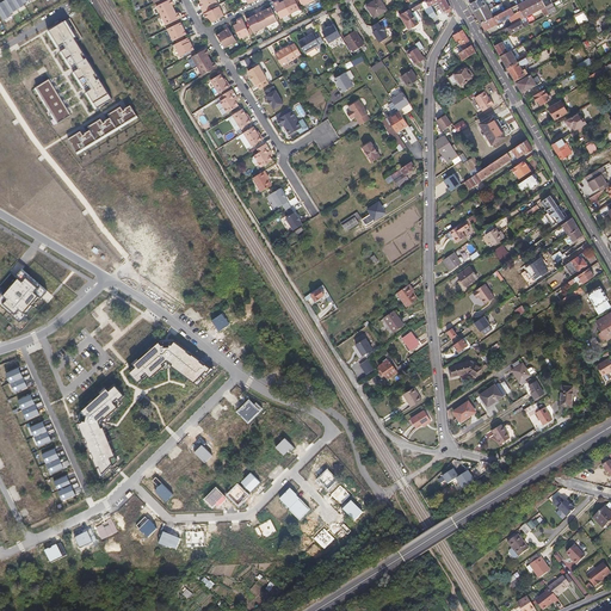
[(29,0),(7,0),(0,5),(0,8),(6,19),(14,16),(12,13),(26,5),(25,2),(29,0)]
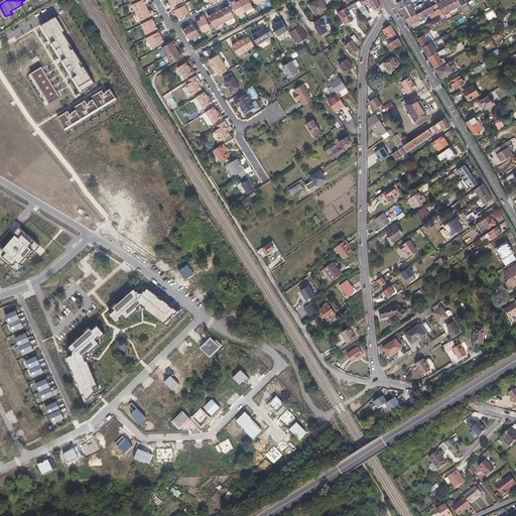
[(136,12),(148,6),(146,2),(145,0),(137,0),(132,3),(136,12)]
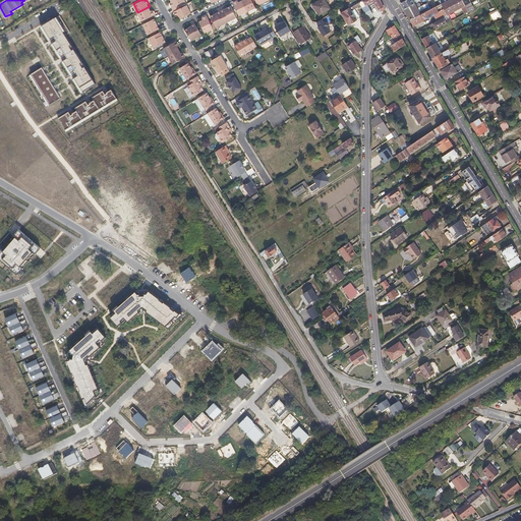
[(171,4),(174,9),(181,6),(179,3),(185,0),(171,0),(172,0),(173,3),(171,4)]
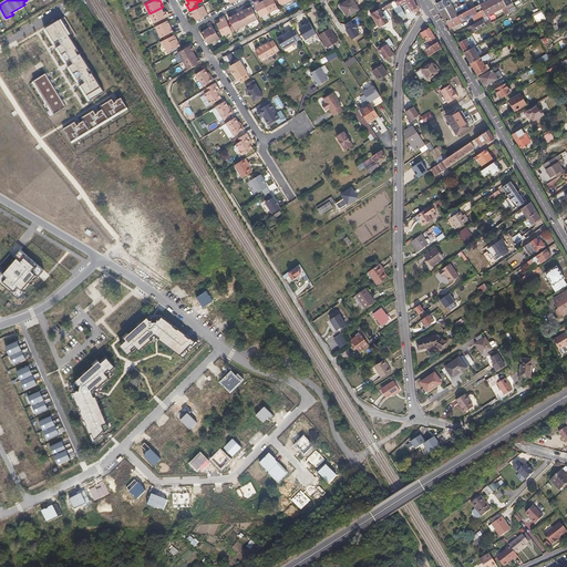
[(269,13),(264,0),(259,2),(257,3),(256,1),(254,2),(260,18),(269,13)]
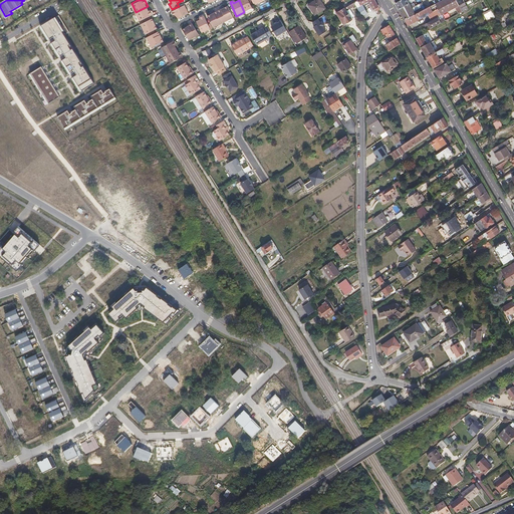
[(239,0),(244,12),(253,8),(248,0),(239,0)]
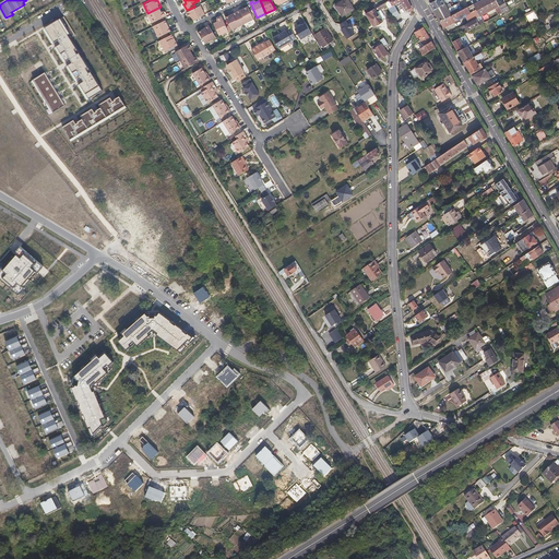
[(347,0),(344,0),(336,6),(343,15),(354,9),(347,0)]
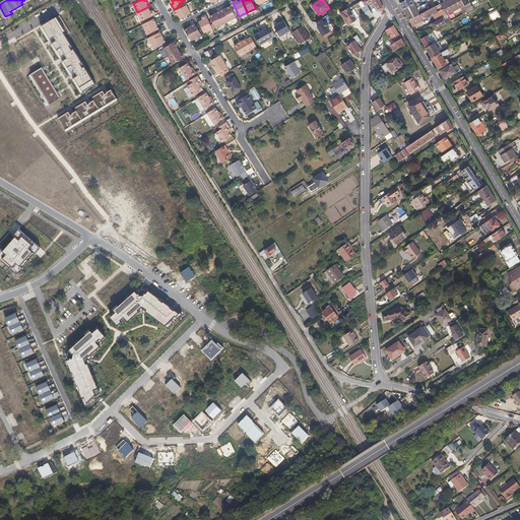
[(361,5),(367,17),(372,14),(367,5),(373,1),(379,11),(384,8),(379,0),(362,0),(362,1),(359,2),(361,5)]
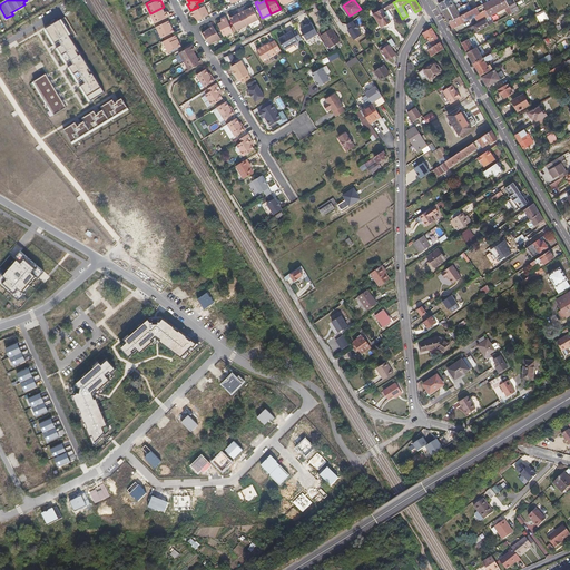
[(461,1),(460,0),(444,0),(439,3),(442,10),(457,2),(461,1)]
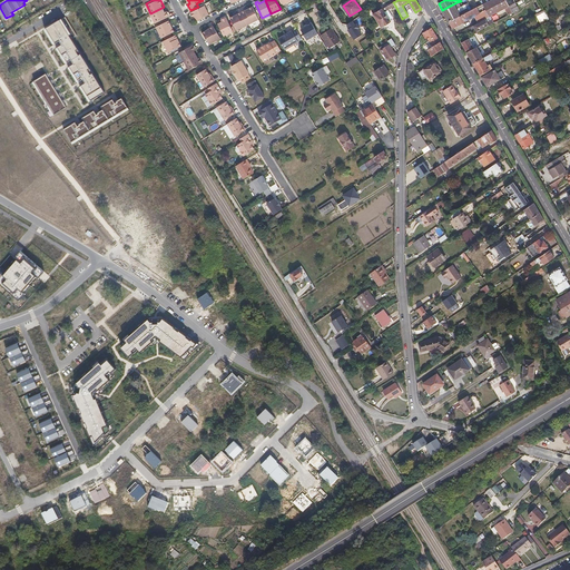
[(491,0),(488,2),(494,15),(505,9),(509,7),(514,3),(516,3),(513,0),(491,0)]
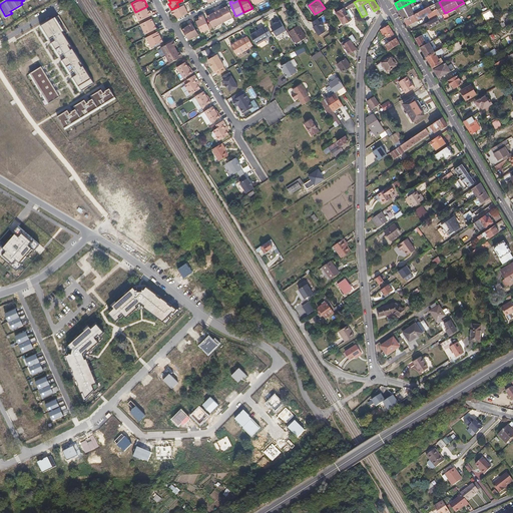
[(354,2),(339,11),(336,12),(344,24),(352,19),(351,18),(354,16),(350,9),(356,5),(354,2)]
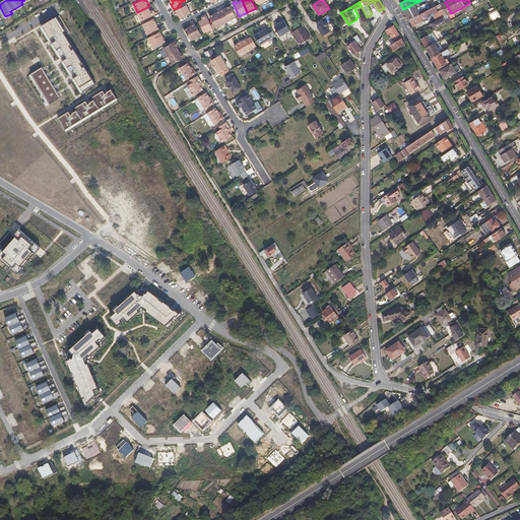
[(409,20),(429,10),(427,8),(420,11),(419,12),(418,12),(414,5),(417,4),(416,2),(403,9),(409,20)]
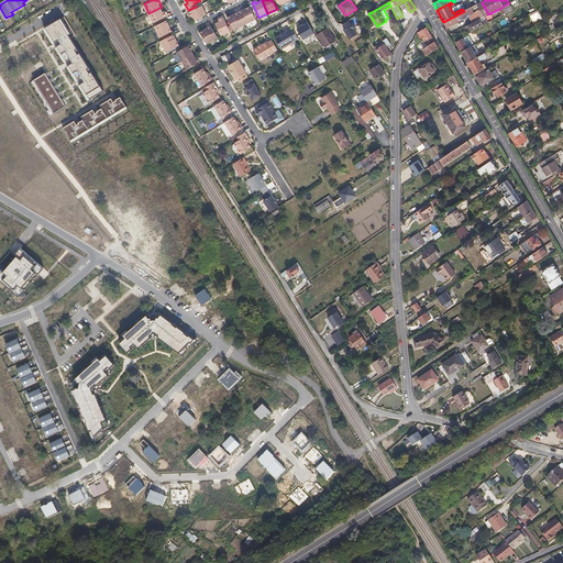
[(468,17),(472,23),(479,19),(488,14),(482,2),(473,7),(473,9),(472,10),(474,13),(468,17)]
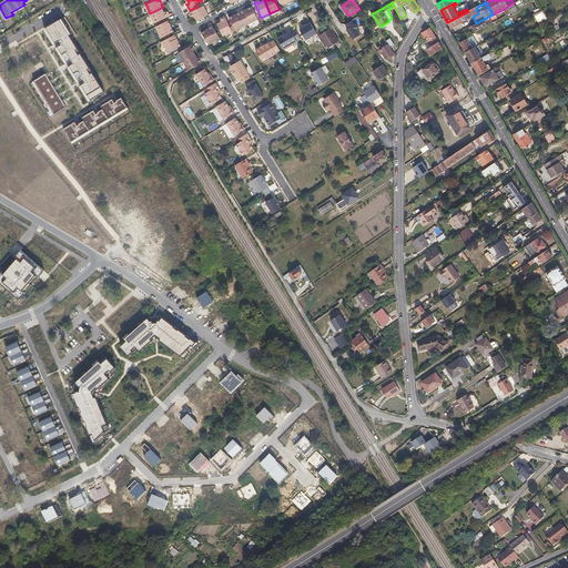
[(517,10),(513,3),(507,7),(510,13),(517,10)]
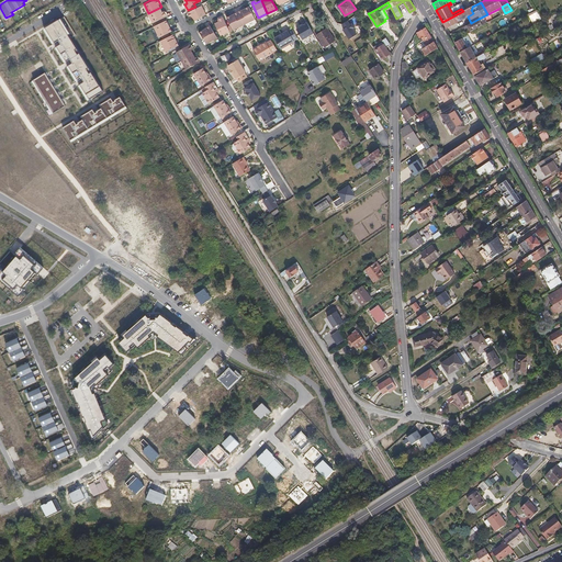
[(195,8),(195,7),(188,10),(190,14),(192,13),(193,15),(194,19),(206,13),(202,6),(195,8)]
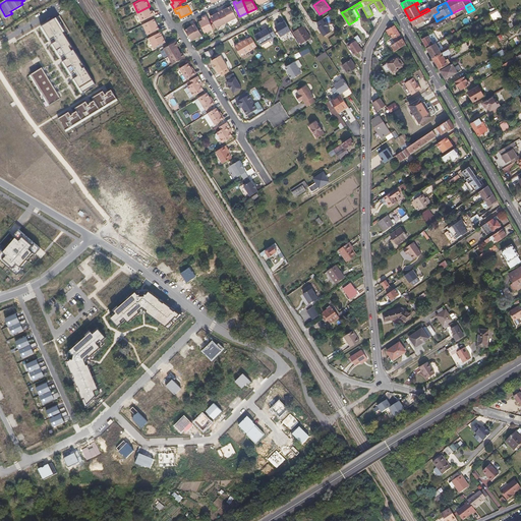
[(237,17),(231,5),(228,7),(228,8),(225,10),(224,8),(221,10),(226,22),(237,17)]
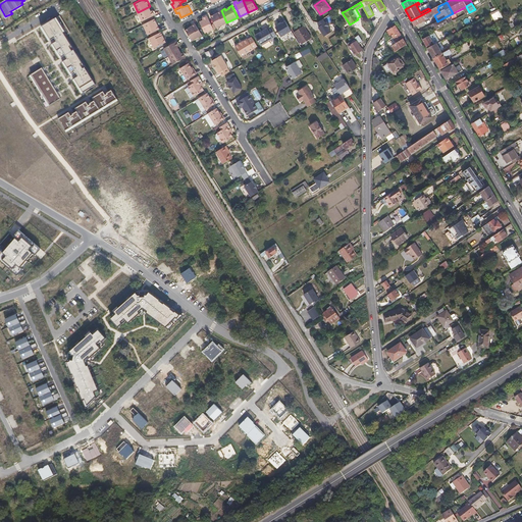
[(150,6),(138,12),(141,19),(156,12),(155,10),(153,11),(151,9),(150,6)]
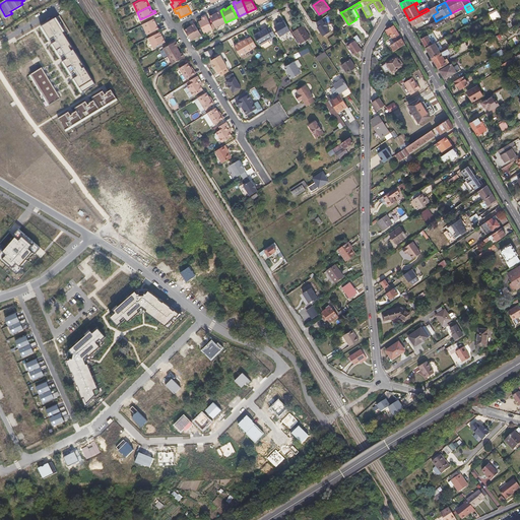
[(418,23),(433,15),(438,12),(436,9),(437,8),(437,6),(429,10),(409,20),(412,25),(418,23)]
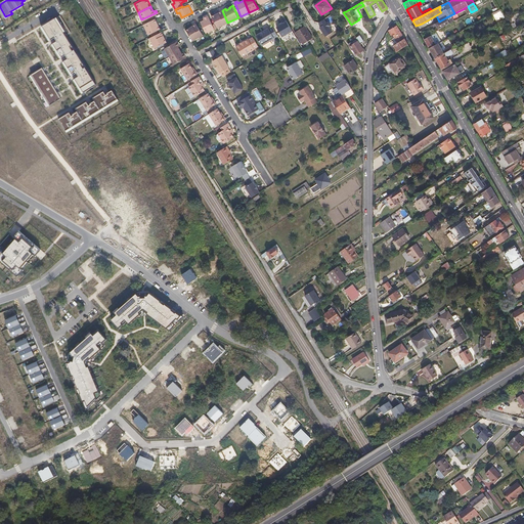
[(227,23),(222,10),(219,12),(219,13),(216,14),(216,13),(212,15),(217,27),(227,23)]
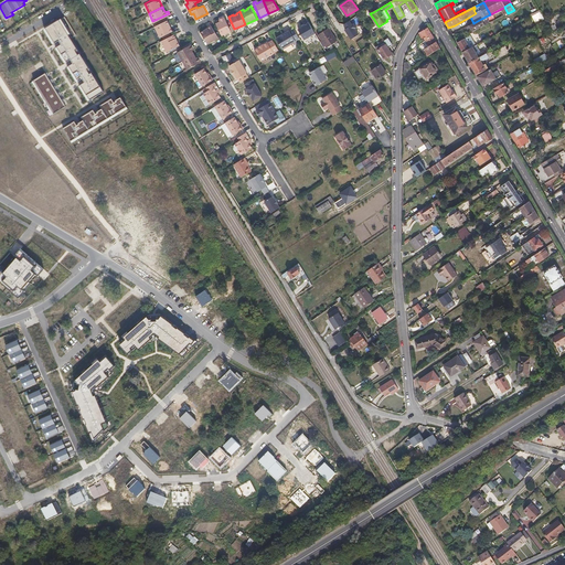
[(540,11),(533,14),(539,24),(545,21),(540,11)]
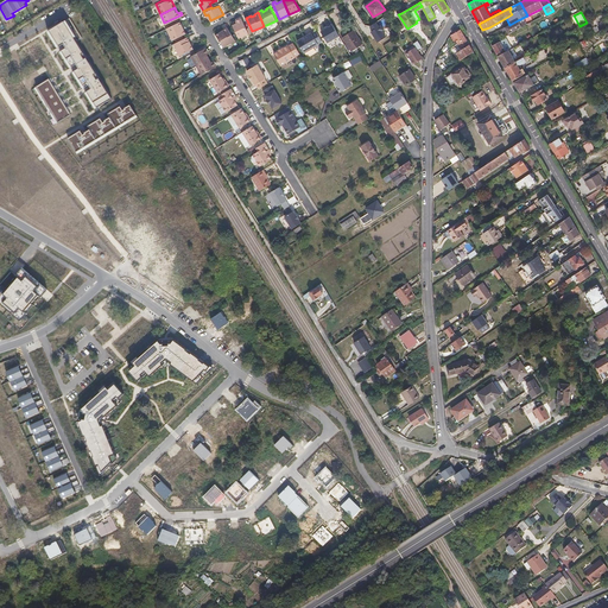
[(82,38),(70,18),(48,32),(59,50),(71,70),(84,90),(95,109),(112,99),(77,42),(82,38)]
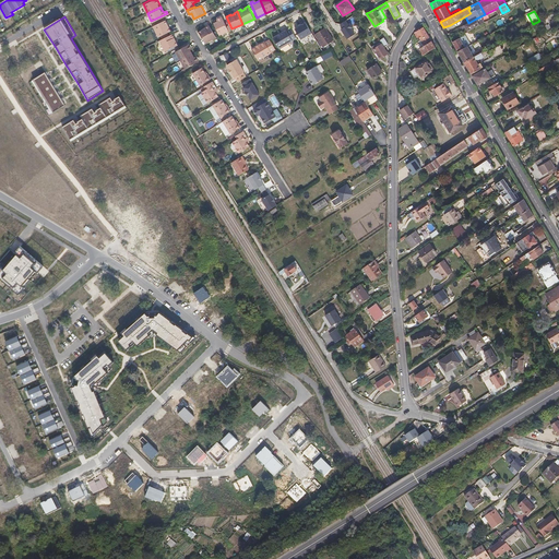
[(217,21),(214,22),(221,35),(229,32),(222,16),(218,18),(219,20),(217,21)]
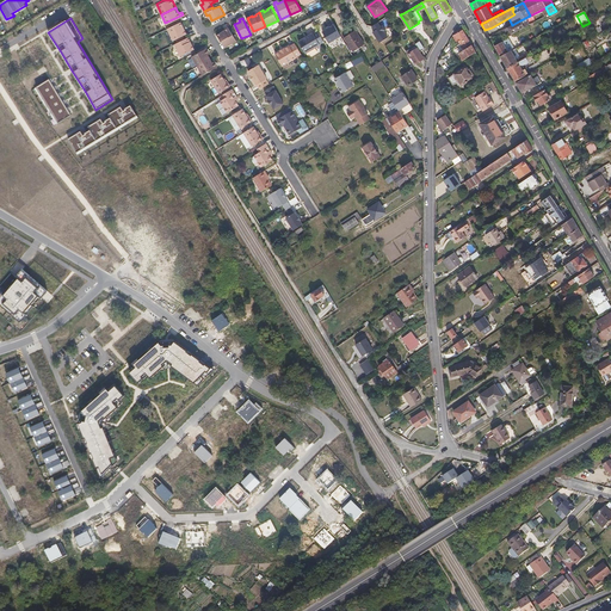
[(181,20),(166,28),(172,38),(187,31),(185,26),(184,28),(181,24),(184,23),(181,20)]
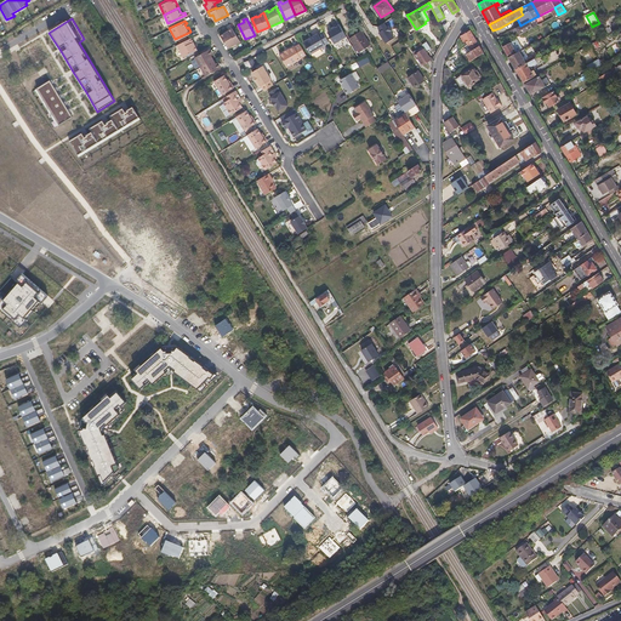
[(519,35),(541,24),(539,21),(536,22),(531,24),(529,21),(520,26),(516,28),(519,35)]
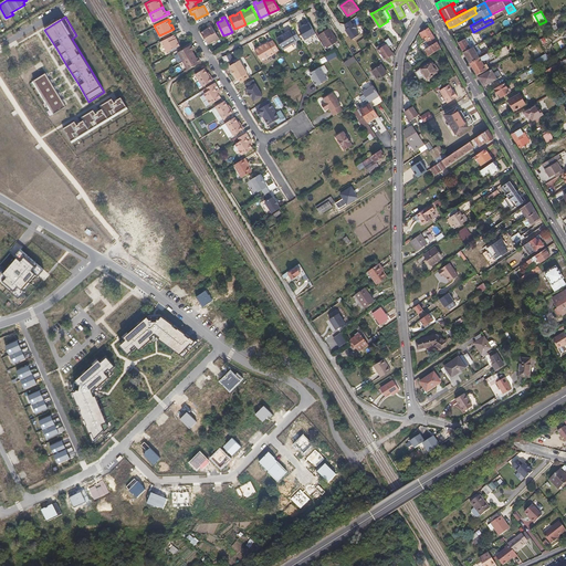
[(360,33),(352,20),(343,25),(352,39),(360,33)]
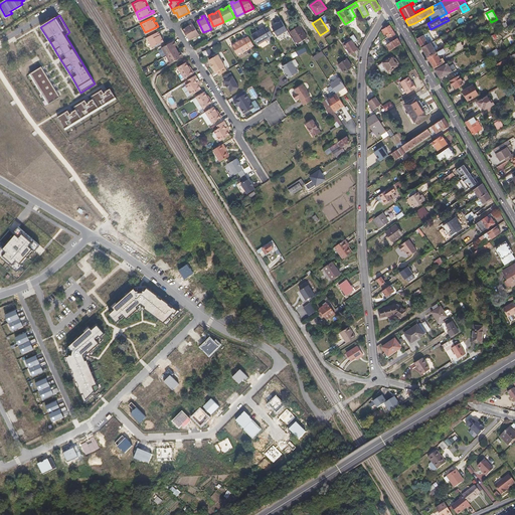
[(281,21),(272,27),(277,36),(286,31),(281,21)]
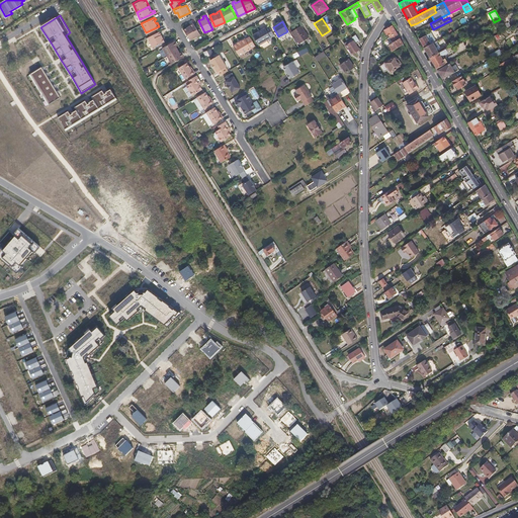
[(188,27),(184,29),(191,39),(200,35),(195,24),(191,26),(192,27),(189,28),(188,27)]
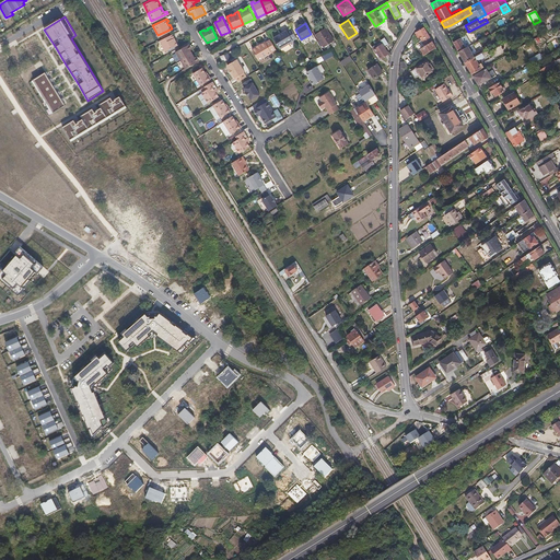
[(324,30),(316,34),(316,35),(324,47),(334,41),(327,30),(329,30),(327,26),(323,28),(324,30)]
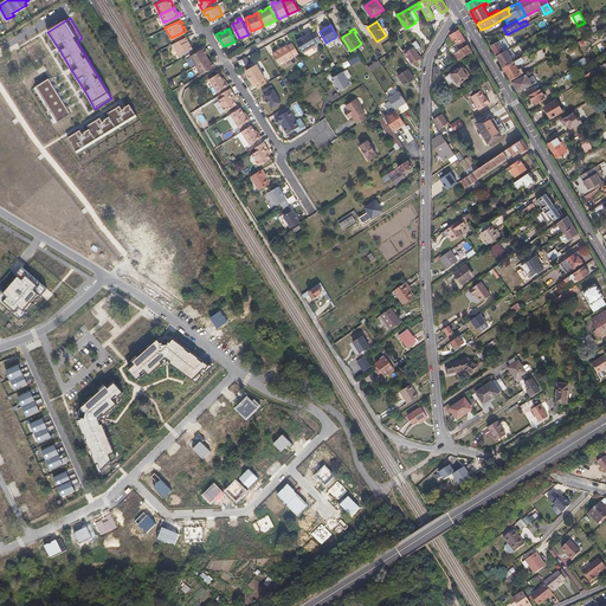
[(464,38),(459,30),(451,34),(453,38),(457,44),(464,38)]
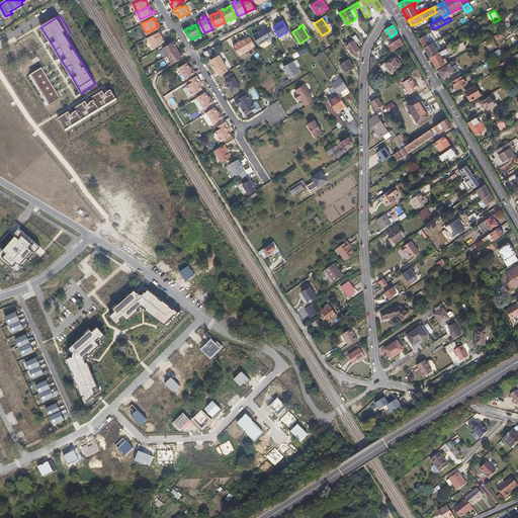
[(258,31),(254,34),(260,44),(272,37),(271,36),(275,34),(270,26),(267,28),(266,27),(263,29),(262,29),(258,31)]
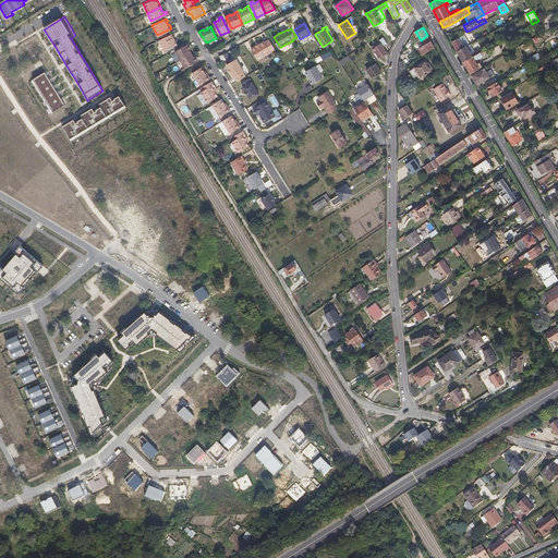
[(350,38),(352,43),(364,35),(362,32),(350,38)]
